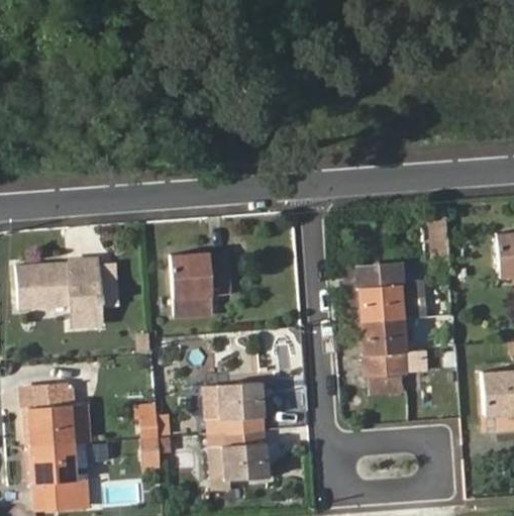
[(428,209),(431,259),(449,256),(446,208),(428,209)]
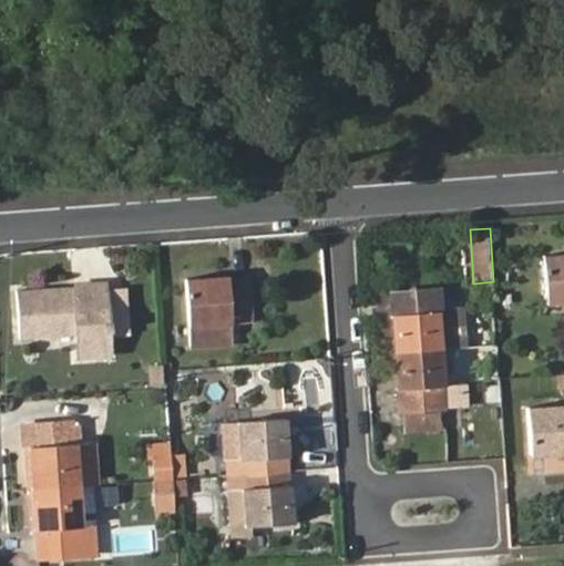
[(563,256),(544,258),(549,302),(563,301),(563,256)]
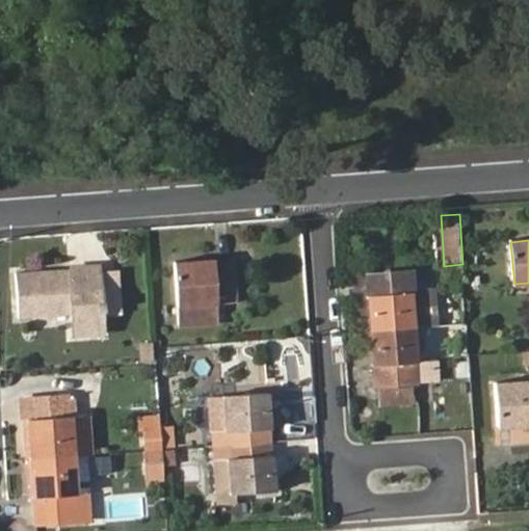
[(200,269),(199,262),(176,263),(179,304),(181,325),(210,323),(207,303),(217,302),(239,300),(236,260),(216,260),(216,268),(200,269)]
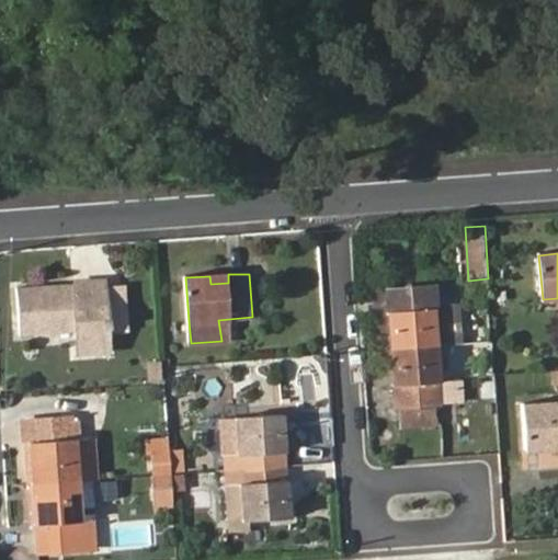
[(228,274),(209,276),(211,284),(228,283),(228,274)]
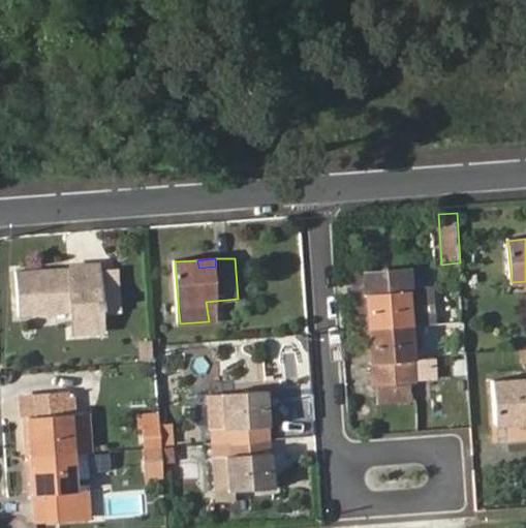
[(54,277),(54,270),(19,272),(22,314),(72,311),(73,333),(104,333),(102,311),(121,310),(118,267),(70,270),(70,277),(54,277)]
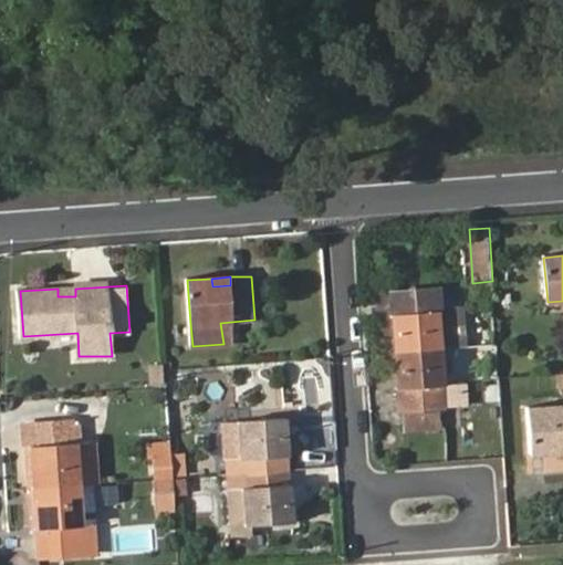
[(393,293),(397,351),(400,411),(404,411),(442,408),(446,408),(442,347),(464,346),(460,309),(439,310),(438,291),(393,293)]
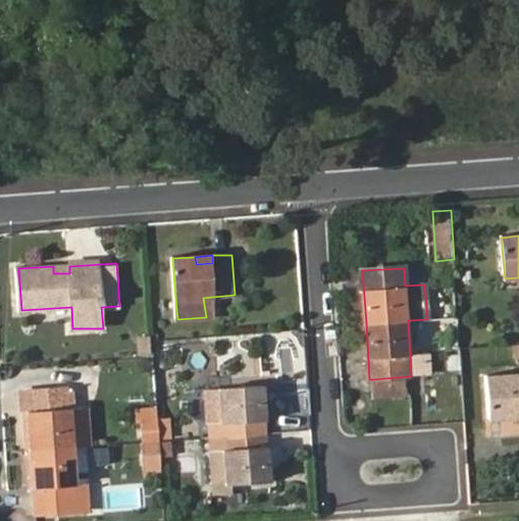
[(352,324),(366,323),(362,270),(349,271),(352,324)]
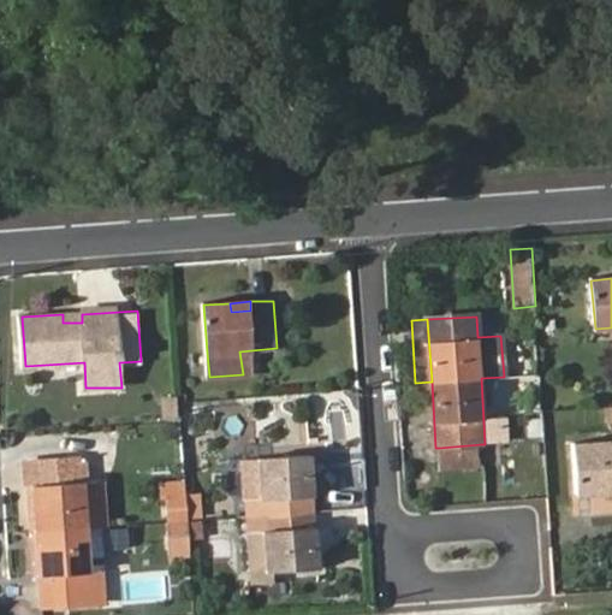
[(251,350),(239,352),(243,374),(254,374),(251,350)]
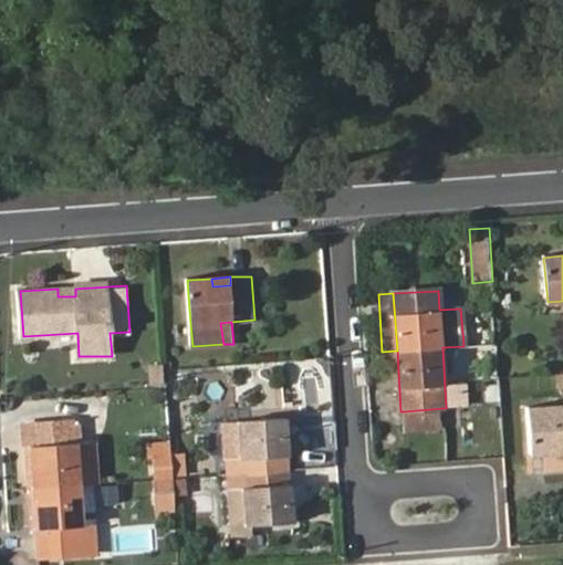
[(165,364),(150,365),(152,386),(167,385),(165,364)]
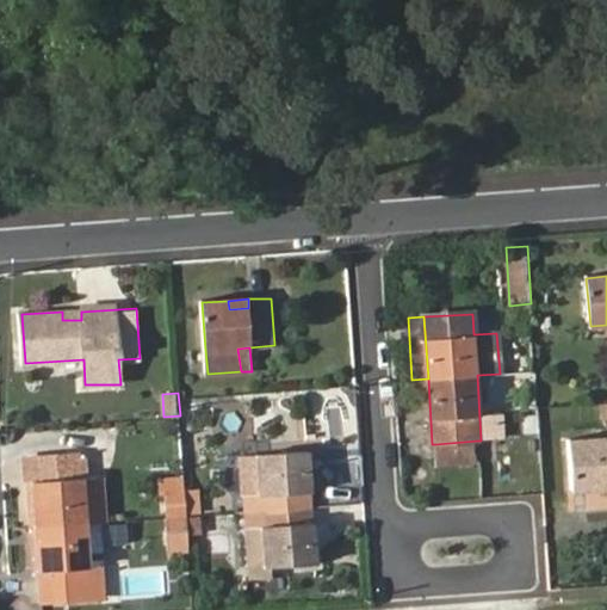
[(606,437),(571,441),(575,488),(593,487),(594,506),(606,505),(606,437)]
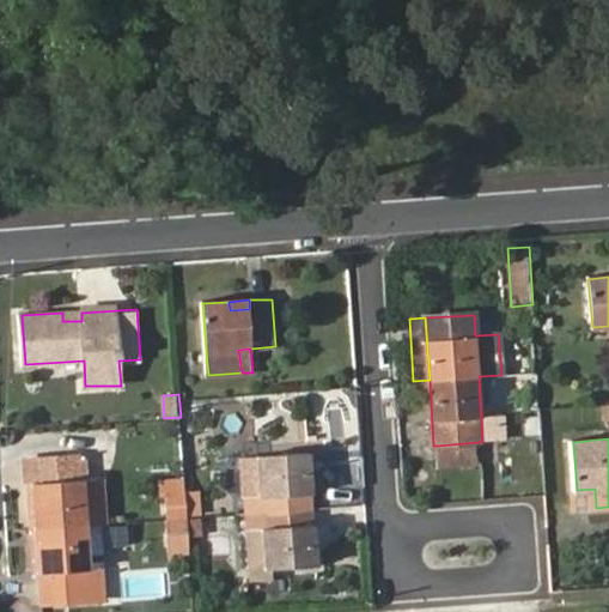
[(480,464),(479,442),(437,446),(439,466),(480,464)]
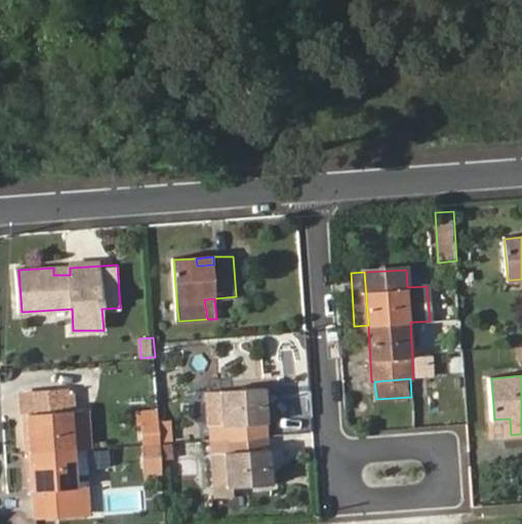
[(224,391),(227,451),(212,452),(215,487),(233,486),(272,483),(265,388),(224,391)]
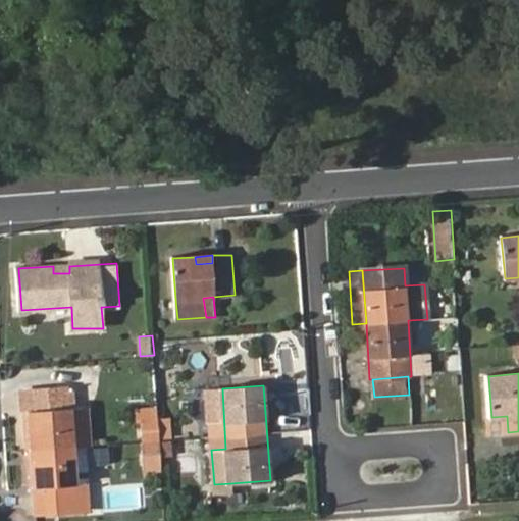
[(30,412),(31,433),(38,432),(40,449),(41,466),(34,466),(37,513),(90,509),(88,485),(76,486),(73,447),(92,446),(90,408),(69,409),(67,388),(28,391),(30,412)]
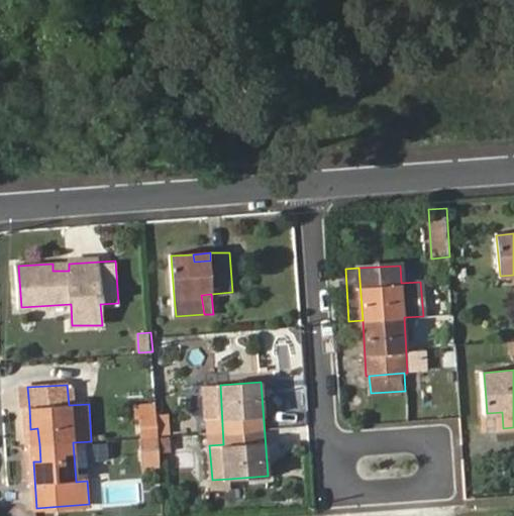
[(27,387),(20,387),(21,409),(29,408),(27,387)]
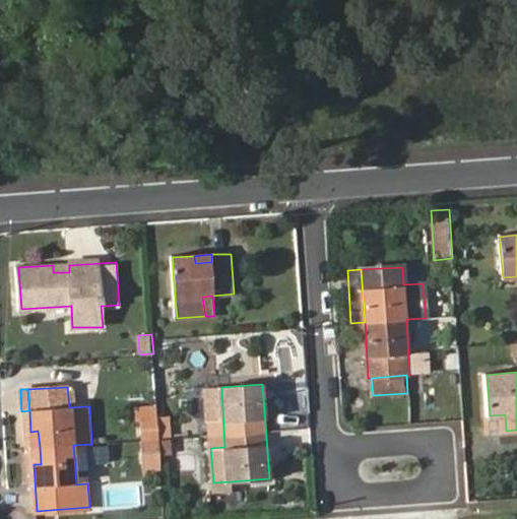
[(157,407),(139,408),(139,419),(143,419),(146,456),(160,455),(159,439),(157,417),(157,407)]
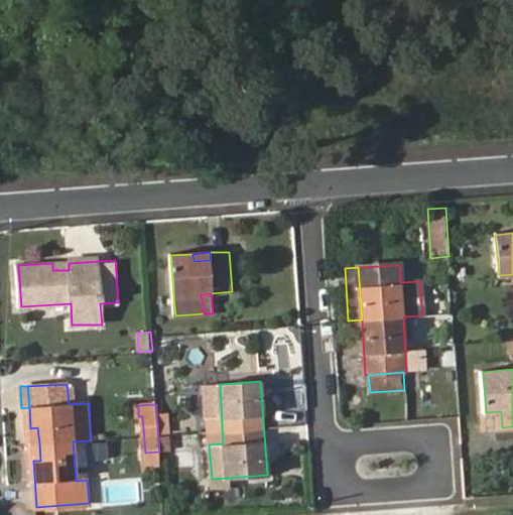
[(501,411),(486,412),(487,427),(502,427),(501,411)]
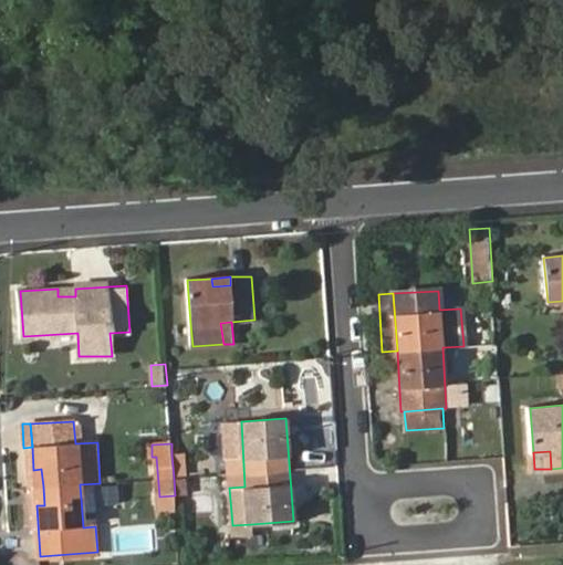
[(185,453),(171,454),(174,478),(186,478),(185,453)]
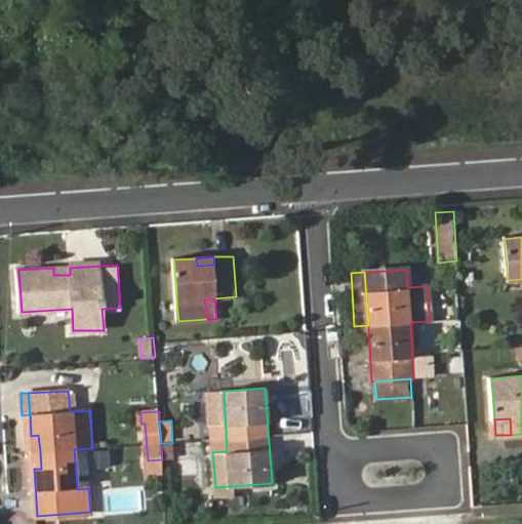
[(38,435),(31,436),(32,452),(34,469),(41,469),(40,451),(38,435)]
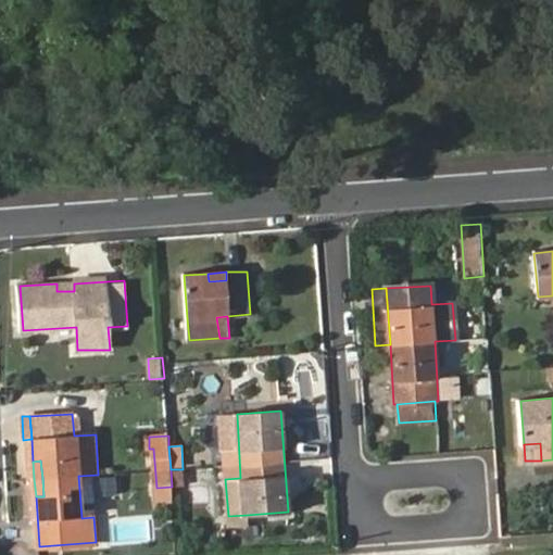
[(247,515),(228,516),(228,526),(247,525),(247,515)]
